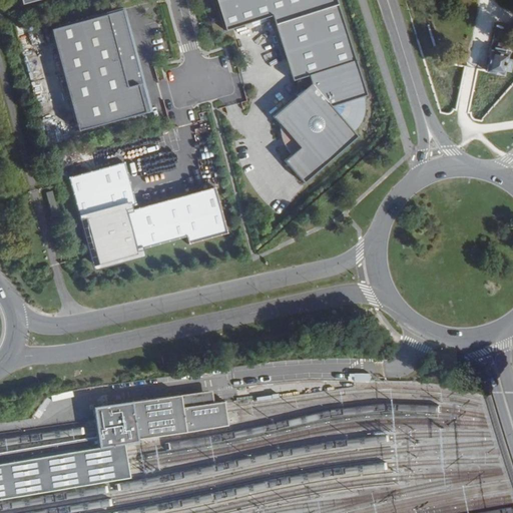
[(336,0),(214,0),(225,31),(272,17),(292,81),(309,76),(311,84),(275,116),(286,127),(287,126),(304,145),(285,161),(305,184),(359,136),(355,133),(355,132),(357,131),(359,129),(360,127),(361,125),(362,123),(364,121),(364,119),(365,116),(366,114),(366,112),(366,110),(366,107),(366,105),(366,103),(366,100),(365,98),(365,97),(368,96),(336,0)]
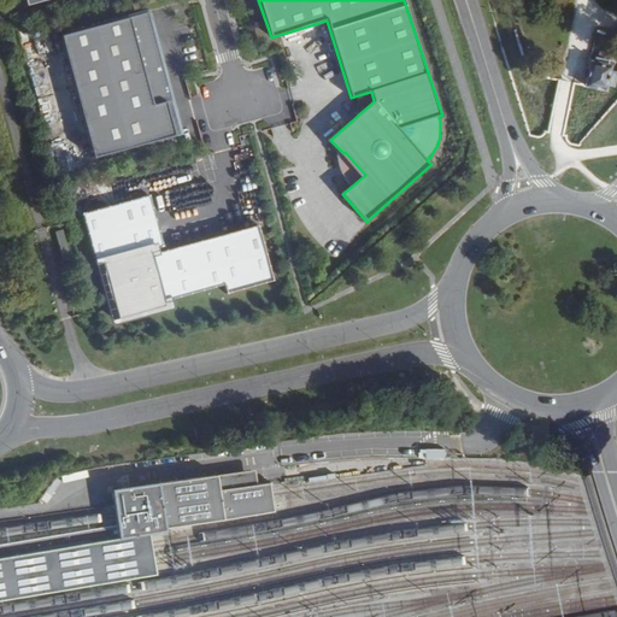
[(141,13),(123,18),(125,28),(144,23),(141,13)]
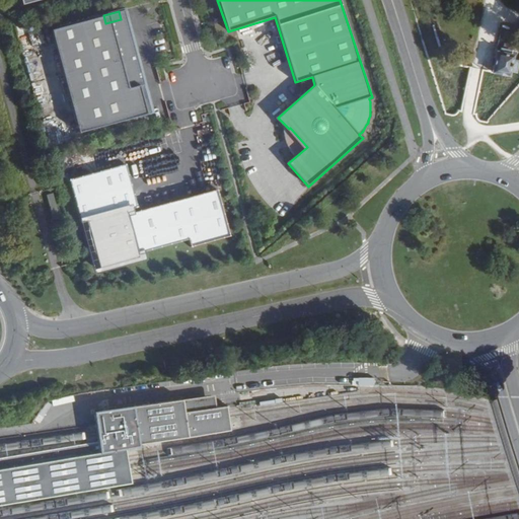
[(103,15),(51,29),(78,133),(147,114),(121,19),(105,23),(103,15)]
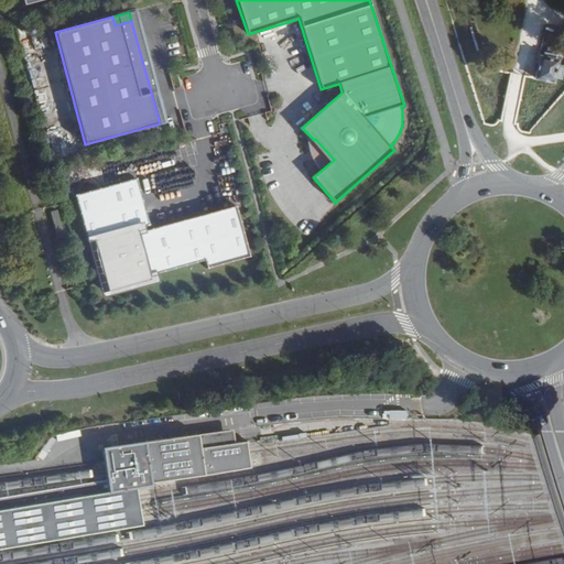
[(540,56),(535,78),(555,83),(556,77),(562,78),(563,69),(563,68),(563,66),(559,66),(560,61),(555,60),(556,56),(544,54),(544,57),(540,56)]
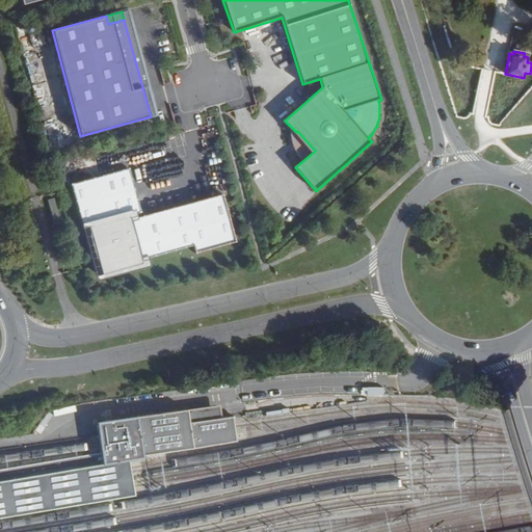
[(129,168),(71,184),(95,272),(193,245),(195,253),(228,244),(215,196),(141,216),(129,168)]
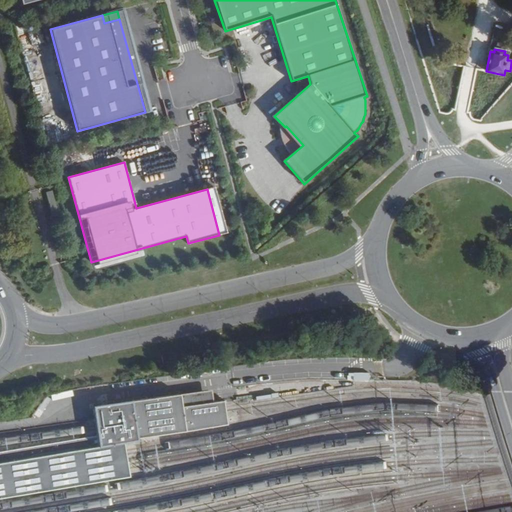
[(0,494),(124,474),(123,466),(121,452),(118,439),(222,421),(220,409),(219,398),(209,399),(206,386),(87,402),(91,428),(93,443),(0,458),(0,494)]
